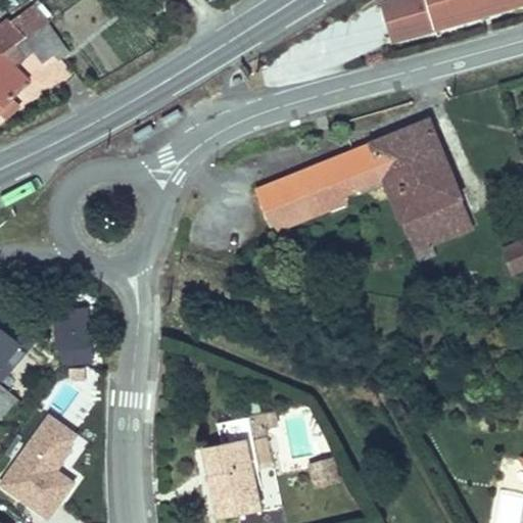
[(143,9),(136,0),(120,0),(132,16),(143,9)]
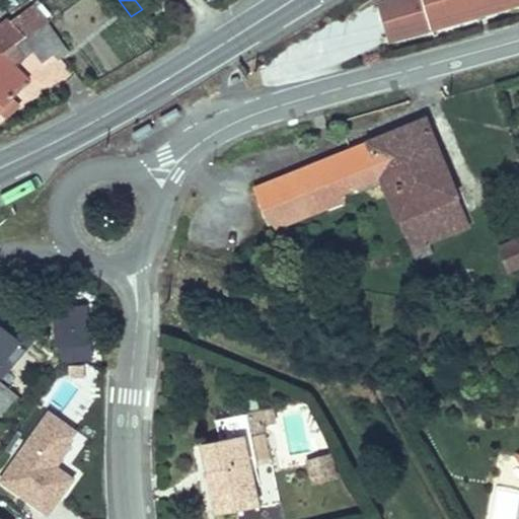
[(518,2),(518,0),(383,0),(380,2),(390,40),(431,28),(518,2)]
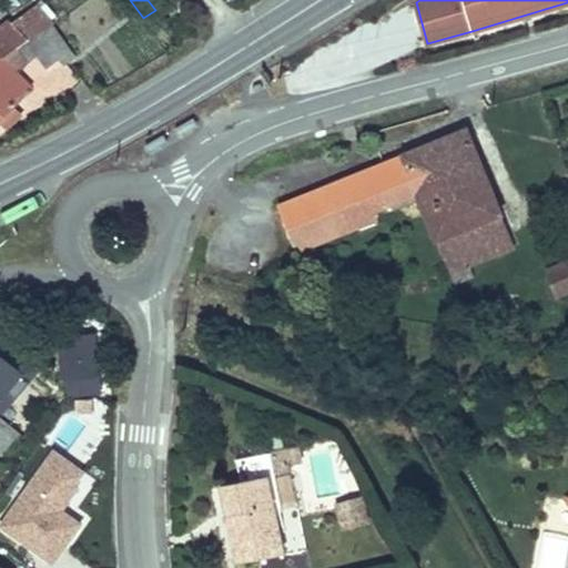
[(37,36),(18,19),(0,33),(0,61),(2,63),(37,36)]
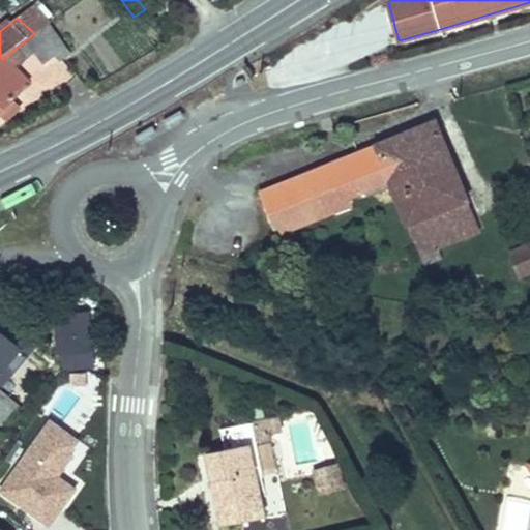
[(0,115),(28,93),(12,72),(48,45),(37,31),(34,33),(2,59),(0,60),(0,115)]
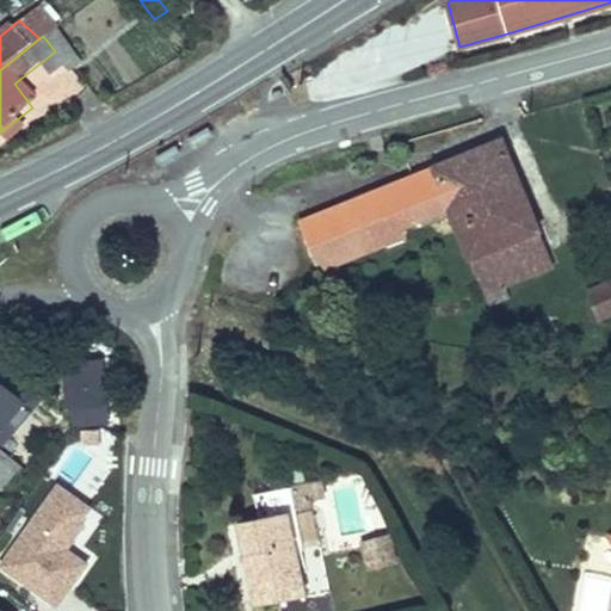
[(400,227),(450,207),(489,306),(510,297),(505,285),(553,265),(503,141),(300,222),(319,269),(403,235),(400,227)]
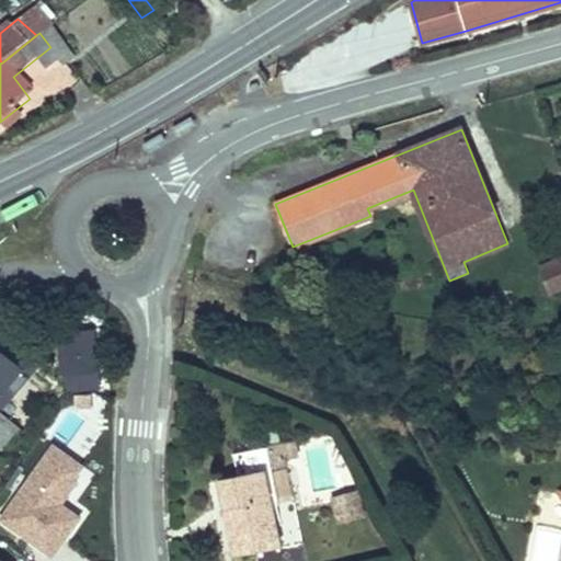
[(551,292),(560,287),(560,259),(542,267),(551,292)]
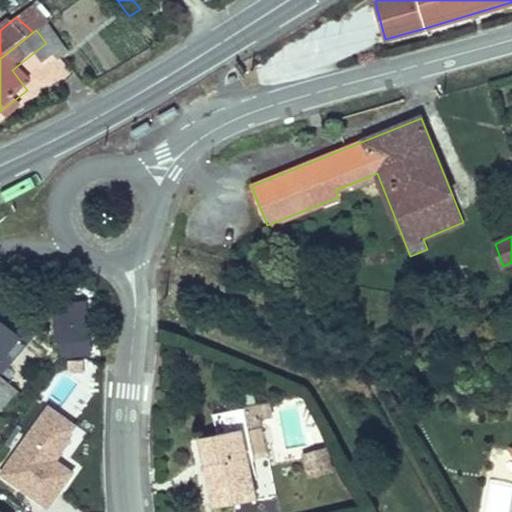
[(431,286),(429,278),(418,282),(421,290),(431,286)]
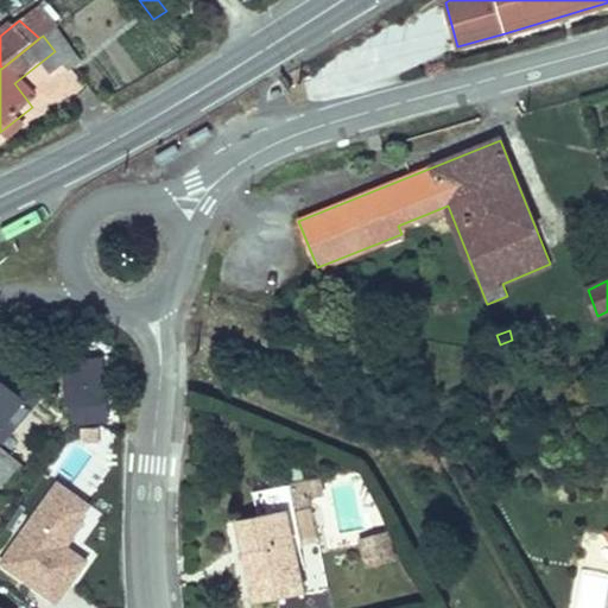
[(99,424),(94,360),(80,362),(80,363),(65,365),(70,406),(82,405),(84,425),(99,424)]
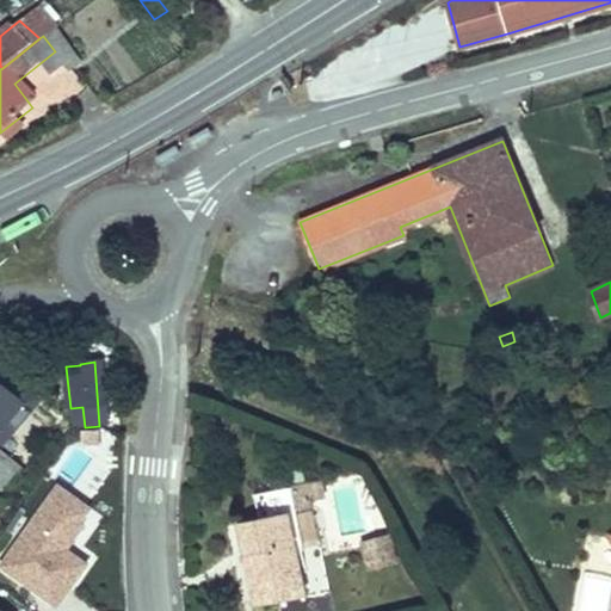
[(0,382),(23,402),(0,429),(8,437),(39,400),(0,365),(0,382)]
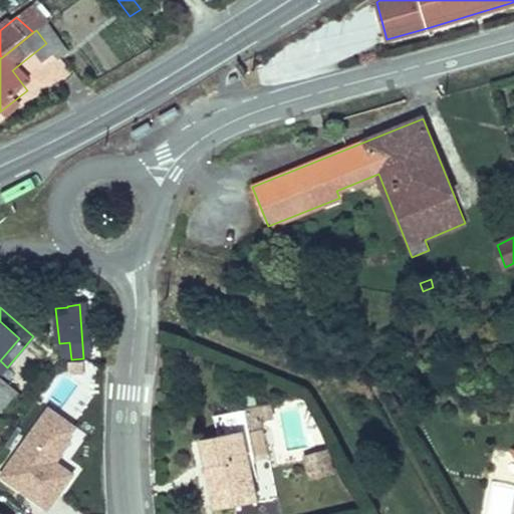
[(0,410),(15,392),(0,377),(0,374),(7,367),(0,360),(19,338),(0,321),(0,410)]
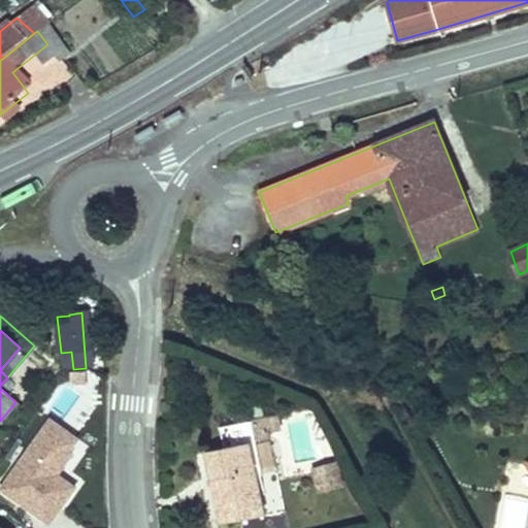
[(73,369),(71,352),(61,353),(62,370),(73,369)]
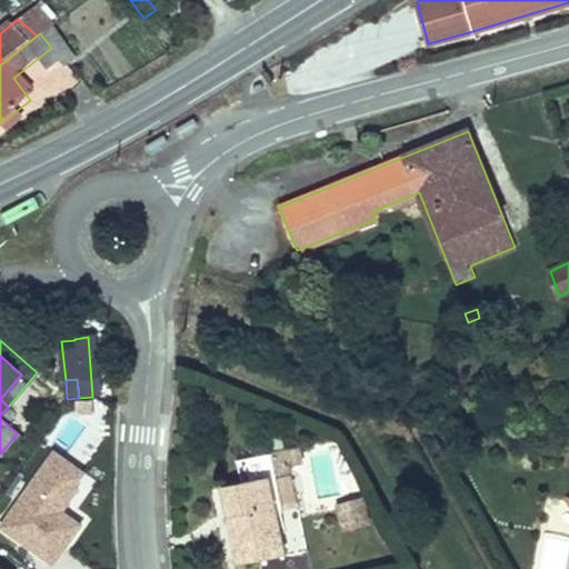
[(301,463),(298,446),(286,448),(290,466),(301,463)]
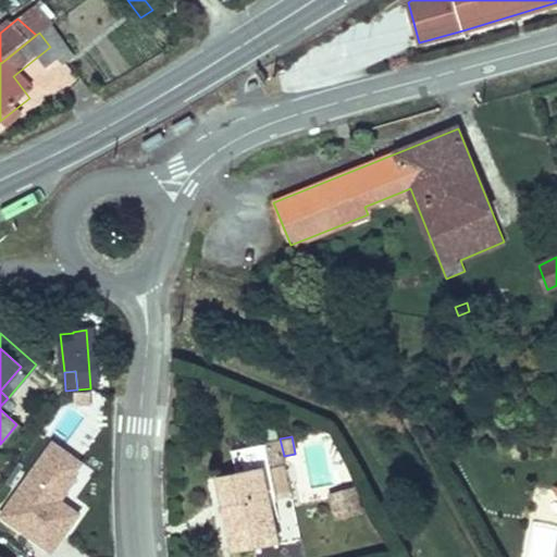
[(87,462),(50,437),(0,509),(0,516),(56,553),(83,511),(62,498),(87,462)]
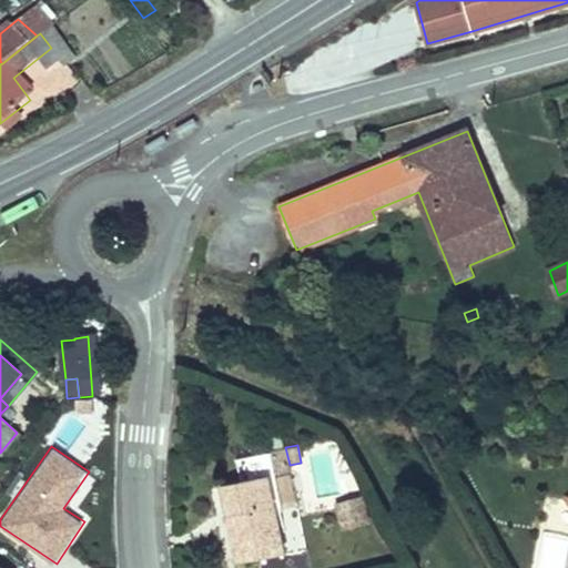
[(290,465),(285,447),(270,450),(270,452),(235,459),(240,480),(267,475),(274,506),(282,505),(275,475),(291,472),(290,465)]
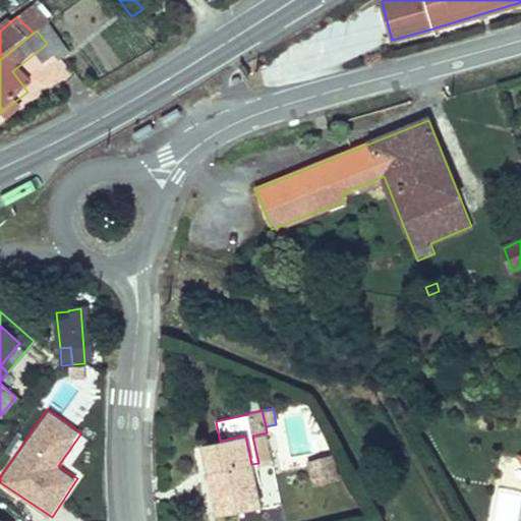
[(259,508),(251,464),(245,436),(220,441),(204,445),(218,516),(259,508)]
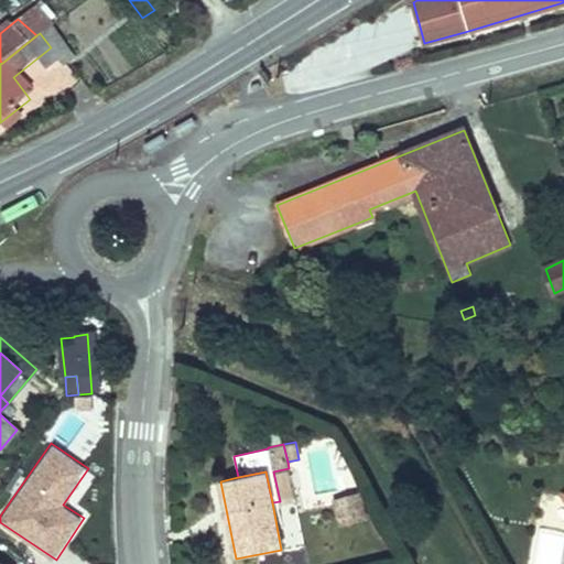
[(335,495),(342,523),(368,518),(360,489),(335,495)]
